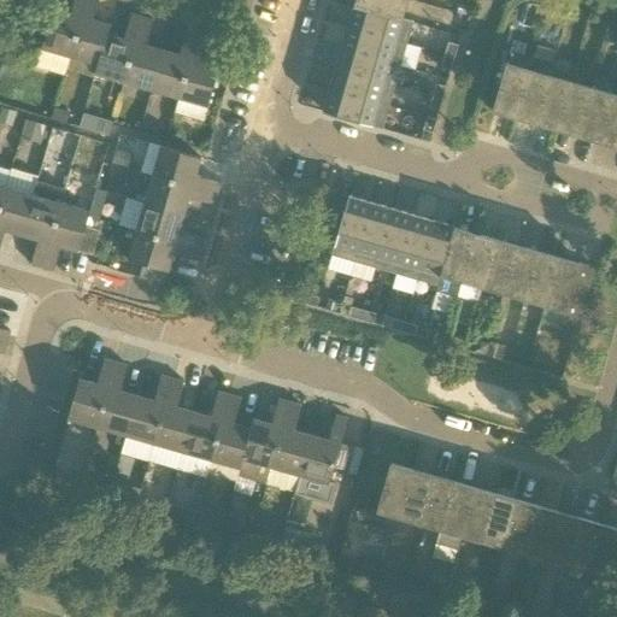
[(71,57),(87,0),(75,0),(71,13),(54,9),(42,48),(36,68),(65,76),(71,57)]
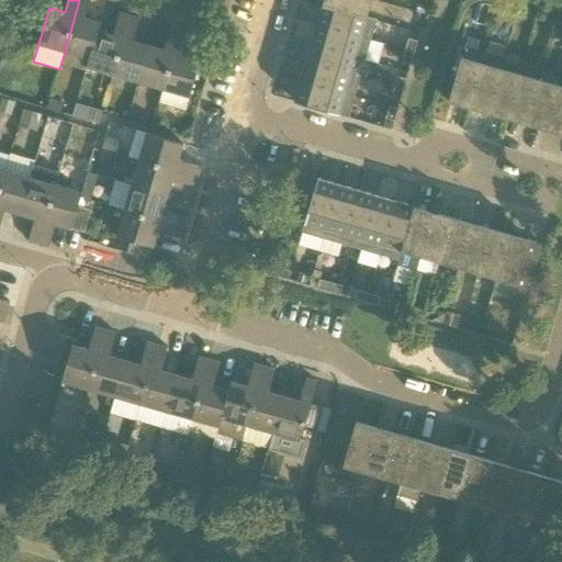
[(99,31),(99,32),(101,23),(86,19),(91,0),(79,0),(65,52),(90,58),(99,31)]
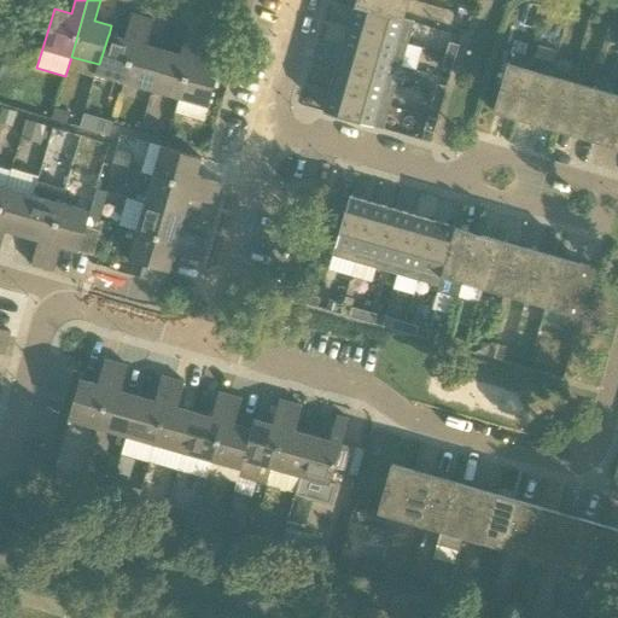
[(404,21),(404,19),(409,0),(408,0),(356,0),(355,6),(404,21)]
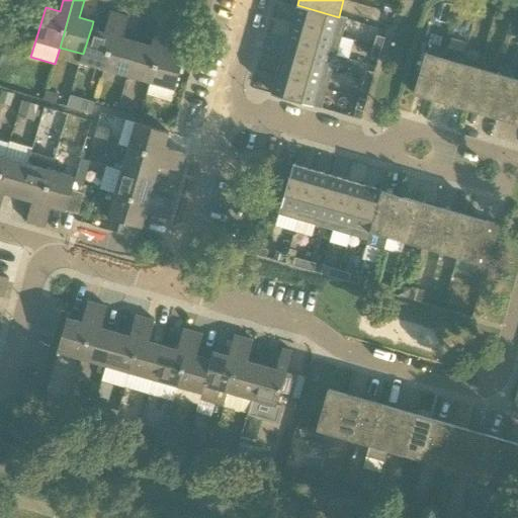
[(347,18),(339,16),(339,17),(297,5),(292,22),(342,36),(347,18)]
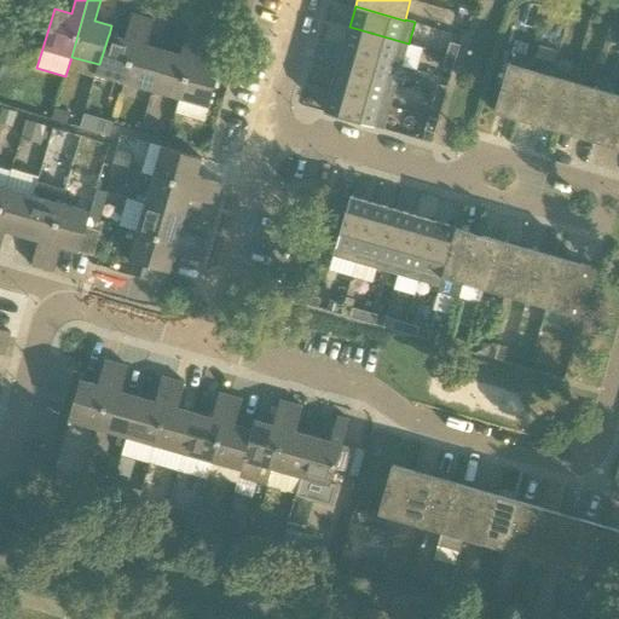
[(125,82),(144,17),(132,15),(125,39),(109,35),(109,34),(99,64),(96,74),(125,82)]
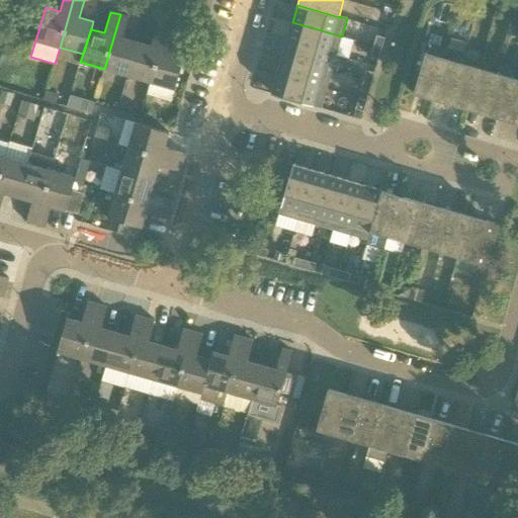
[(127,75),(137,42),(123,38),(130,17),(120,14),(104,69),(127,75)]
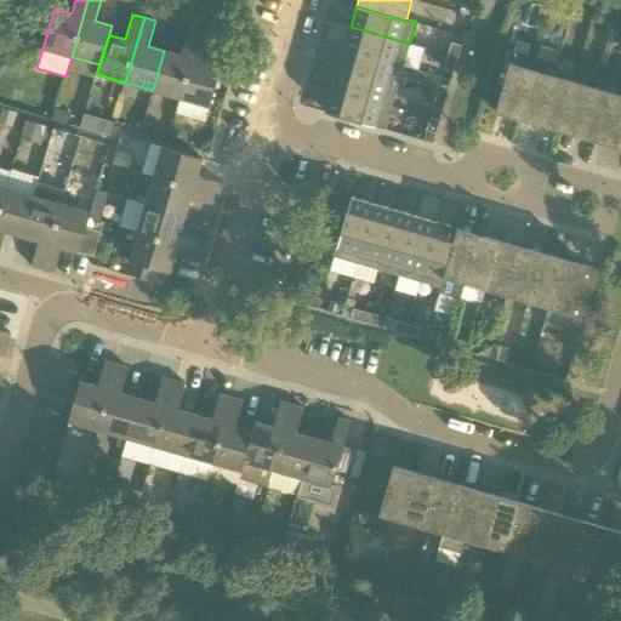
[(404,66),(410,44),(351,27),(345,49),(404,66)]
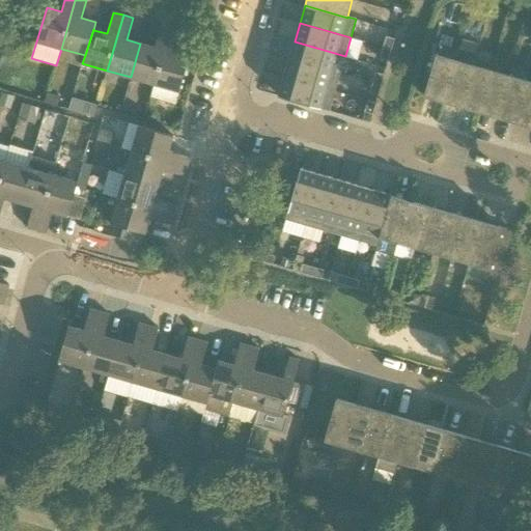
[(155,84),(171,29),(161,26),(155,48),(140,44),(131,77),(155,84)]
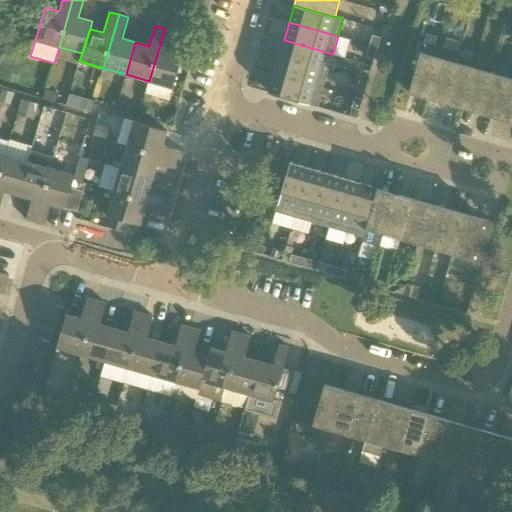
[(165,28),(149,81),(173,88),(182,55),(168,51),(174,30),(165,28)]
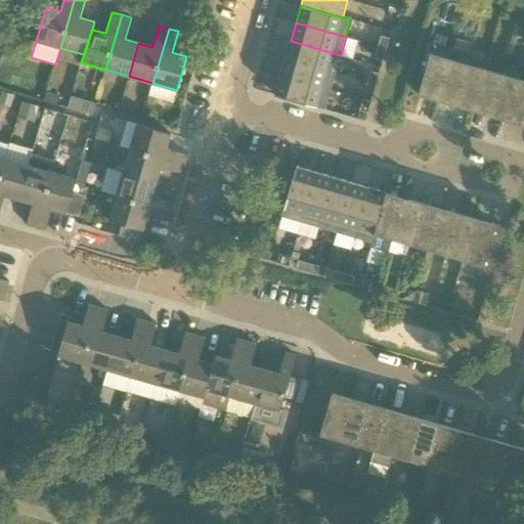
[(386,49),(389,39),(382,36),(379,47),(386,49)]
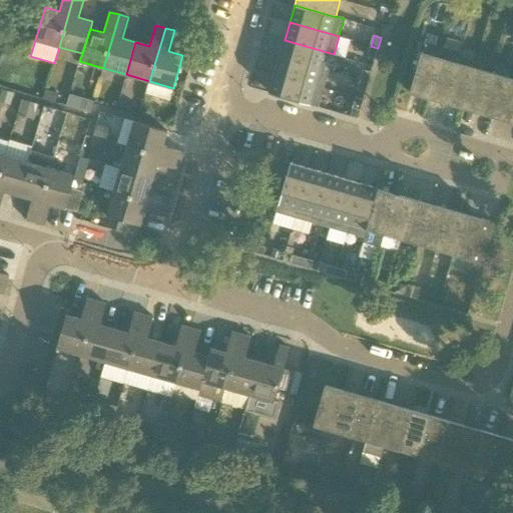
[(329,71),(334,54),(285,40),(280,57),(329,71)]
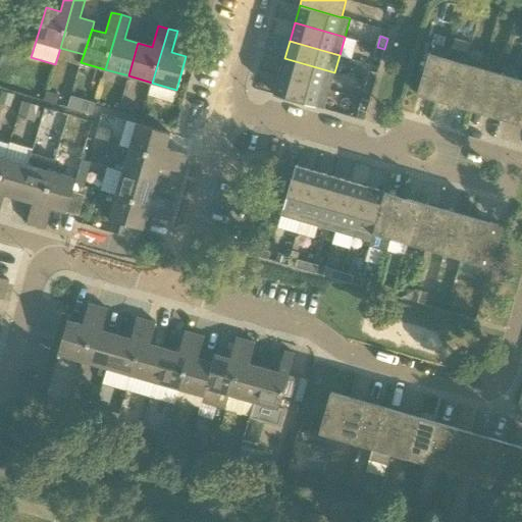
[(381,59),(384,49),(377,47),(374,57),(381,59)]
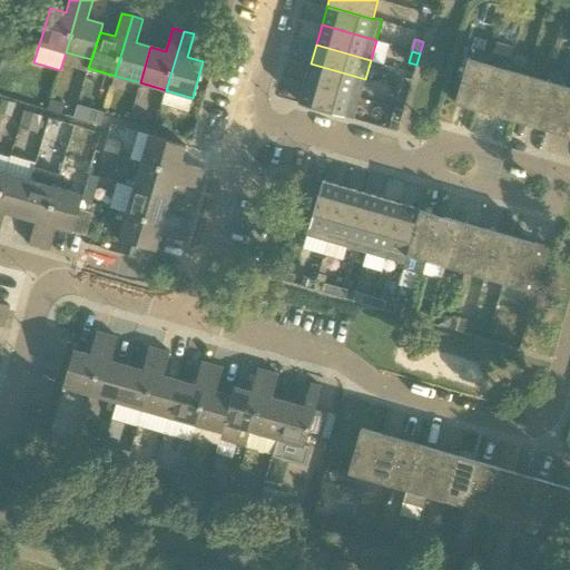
[(475,108),(495,114),(495,110),(508,69),(507,69),(510,58),(491,52),(488,64),(489,64),(475,108)]
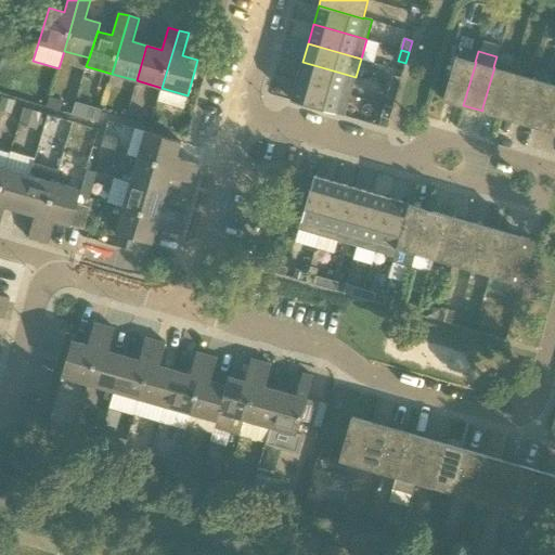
[(444,100),(463,105),(476,62),(475,62),(456,56),(443,100),(444,101),(444,100)]
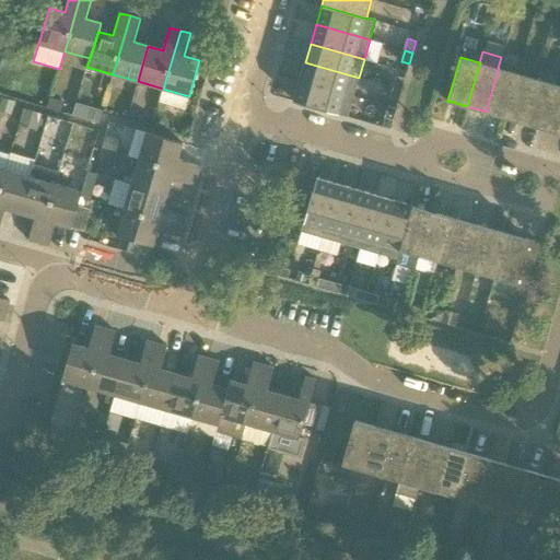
[(353,96),(359,78),(305,62),(300,81),(353,96)]
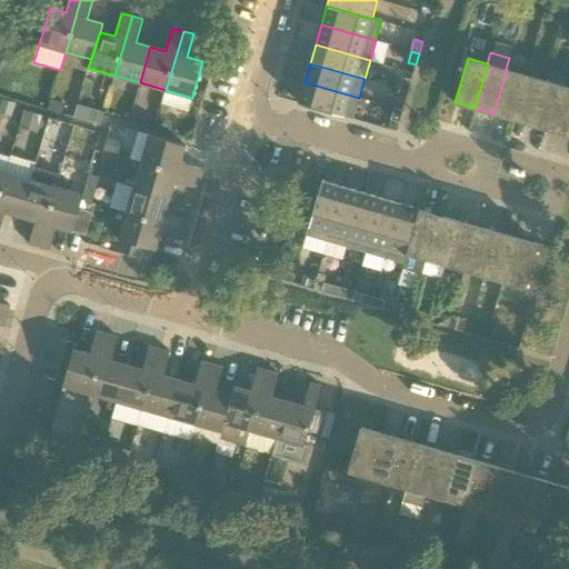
[(507,69),(495,110),(495,113),(513,119),(526,75),(507,69)]
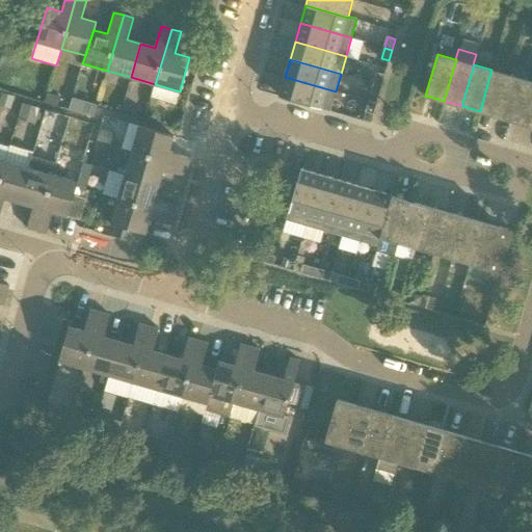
[(498,116),(499,113),(510,75),(491,70),(480,111),(498,116)]
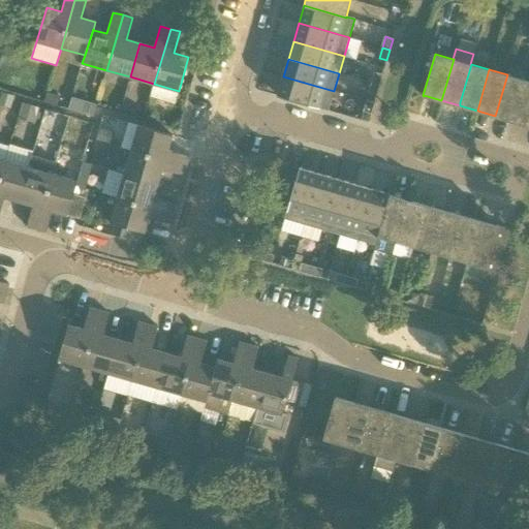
[(379,85),(382,74),(375,72),(372,83),(379,85)]
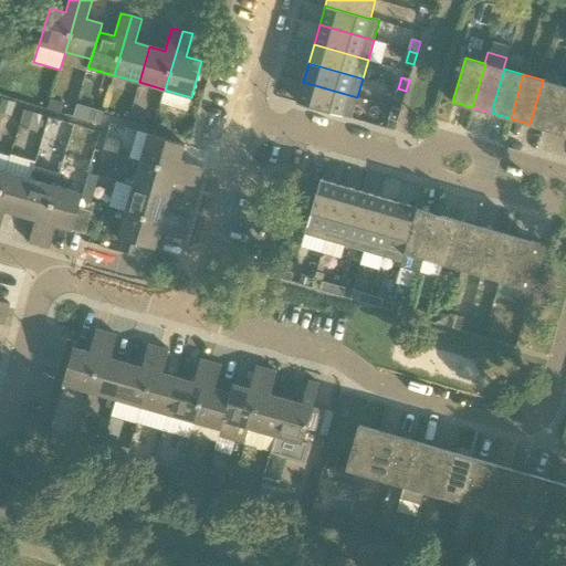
[(543,80),(531,121),(530,124),(548,129),(561,85),(543,80)]
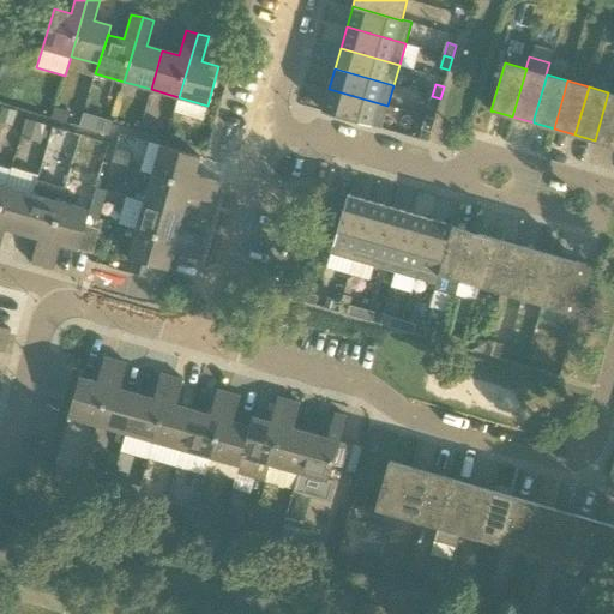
[(381,127),(387,106),(329,89),(323,110),(381,127)]
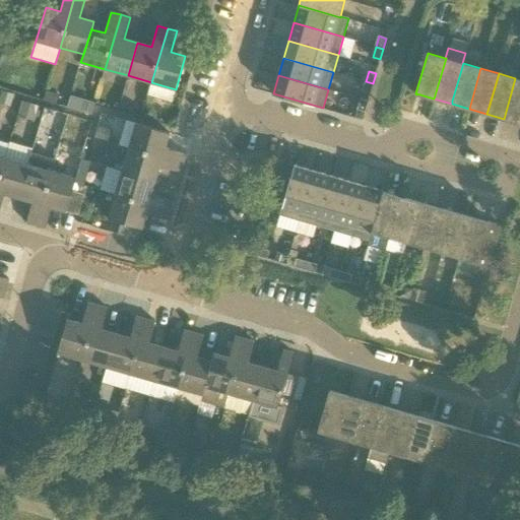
[(504,119),(519,123),(519,79),(515,78),(504,119)]
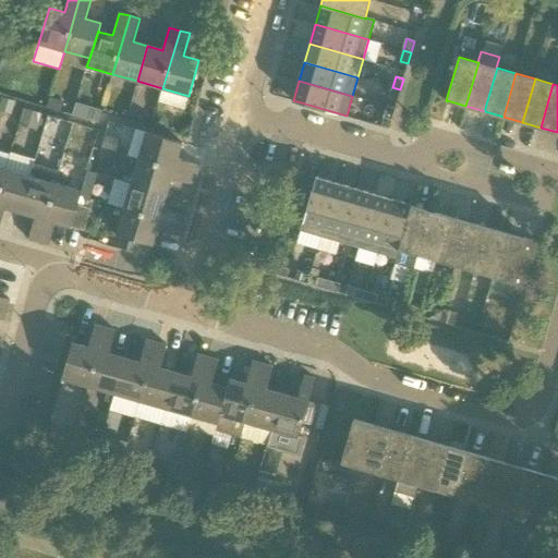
[(398,101),(400,89),(392,87),(389,98),(398,101)]
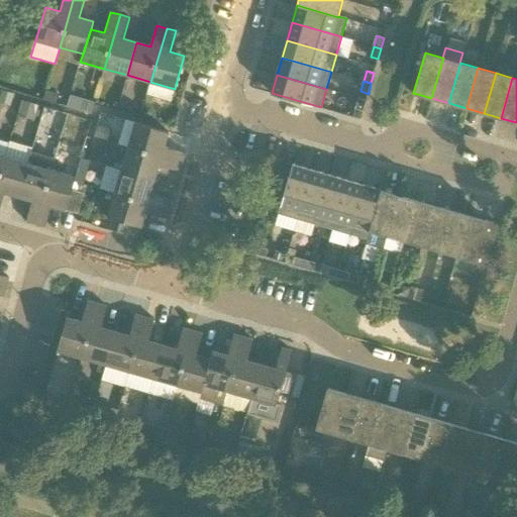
[(13,94),(1,91),(0,93),(0,102),(11,105),(13,94)]
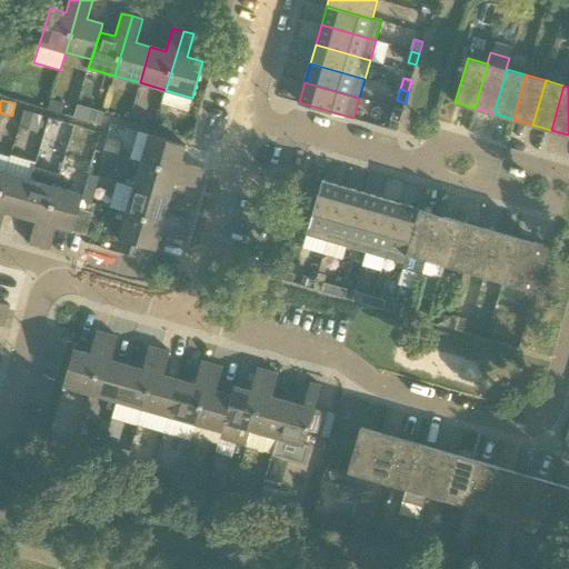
[(88,106),(85,121),(100,126),(105,110),(88,106)]
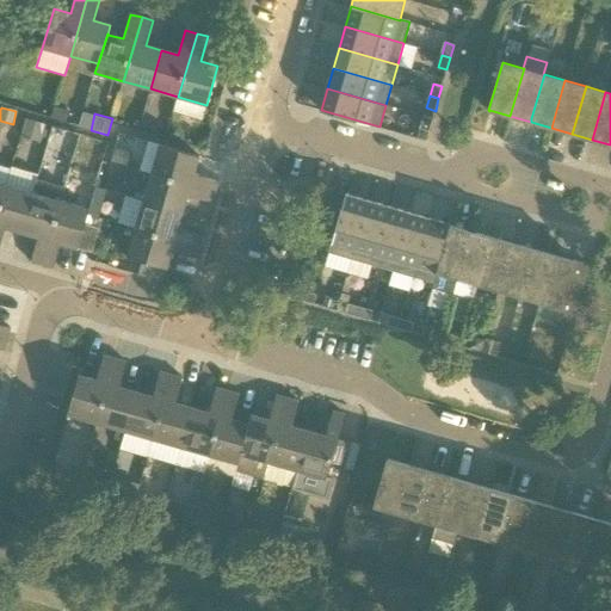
[(432,119),(424,116),(420,129),(429,131),(432,119)]
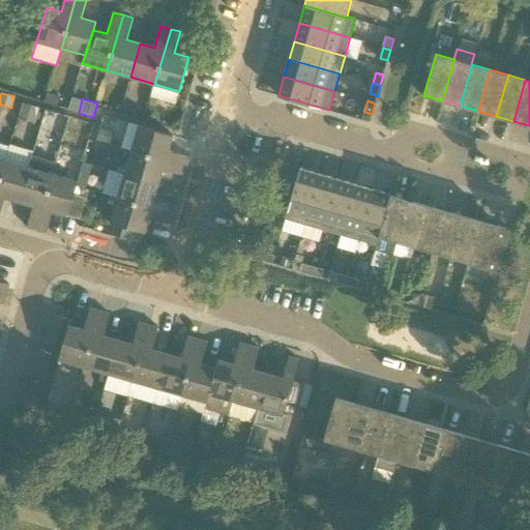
[(39,109),(22,104),(18,119),(35,124),(39,109)]
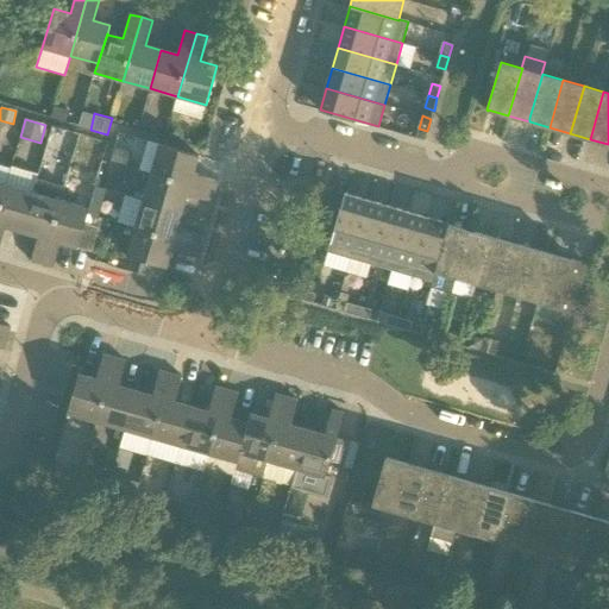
[(194,173),(199,156),(161,144),(152,173),(215,192),(219,180),(194,173)]
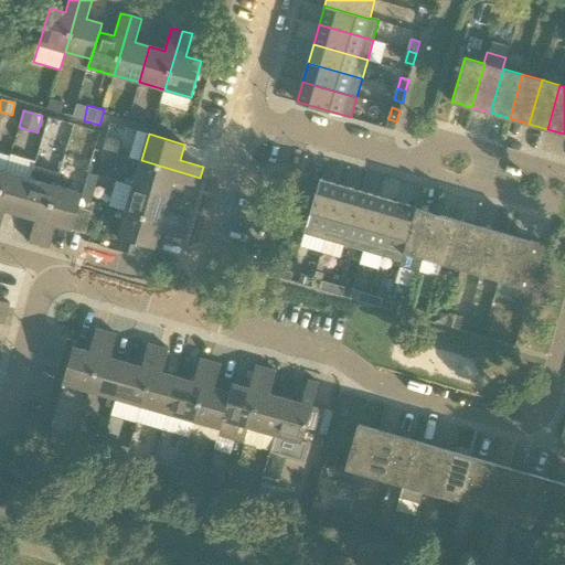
[(123,142),(106,138),(103,149),(119,155),(123,142)]
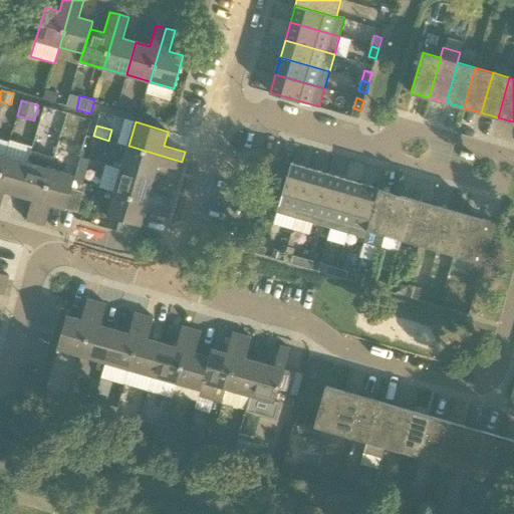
[(179,171),(182,162),(129,146),(121,169),(155,178),(159,165),(179,171)]
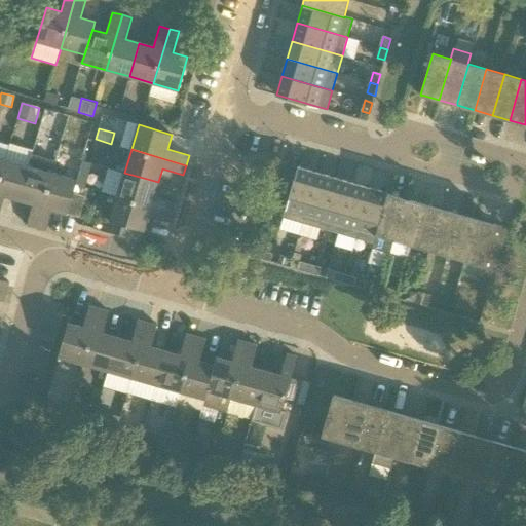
[(20,199),(29,165),(5,159),(0,177),(0,214),(5,196),(20,199)]
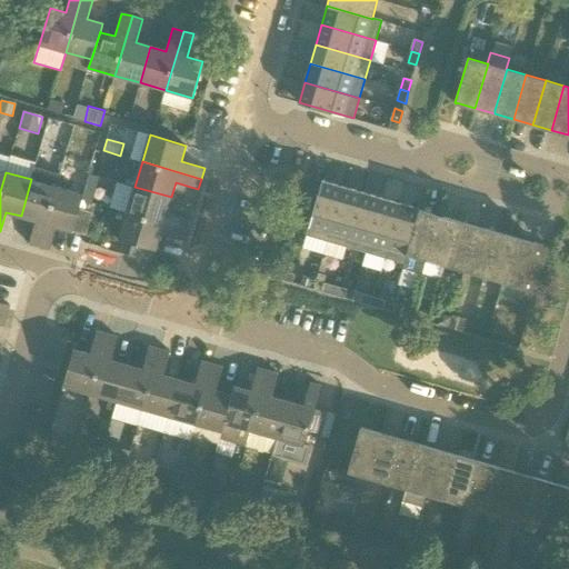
[(40,247),(57,187),(31,179),(21,216),(36,220),(29,245),(40,247)]
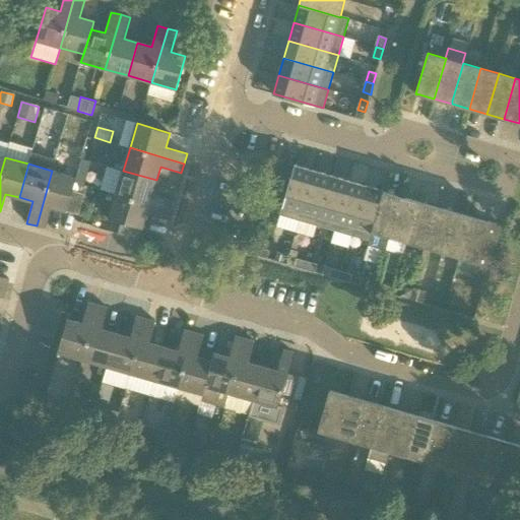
[(299,220),(313,171),(295,166),(280,215),(299,220)]
